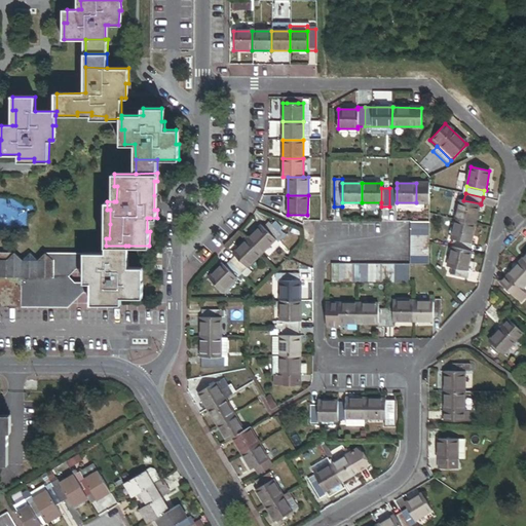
[(456,219),(475,224),(480,203),(463,200),(460,199),(456,219)]
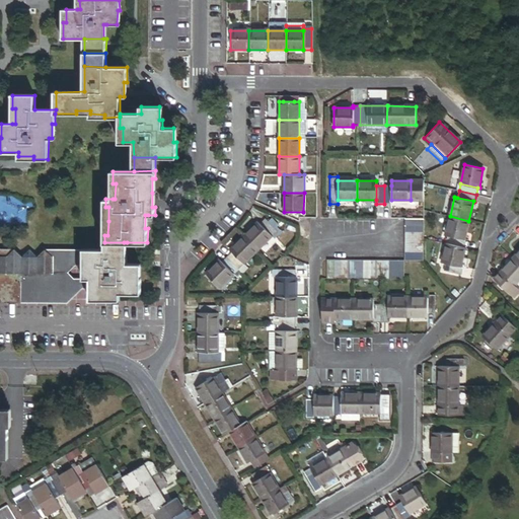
[(464,240),(468,221),(450,216),(446,236),(448,236),(464,240)]
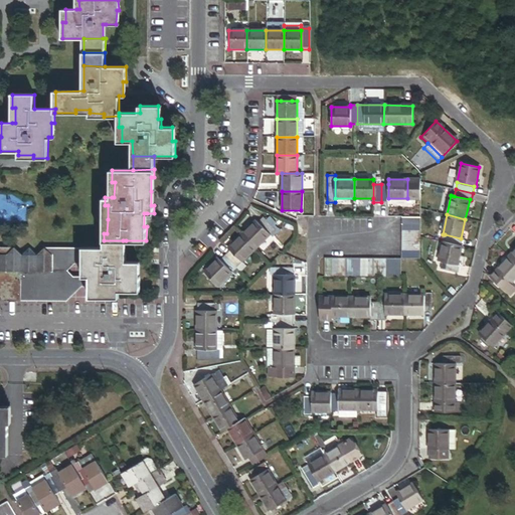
[(264,217),(259,222),(270,234),(271,234),(276,230),(264,217)]
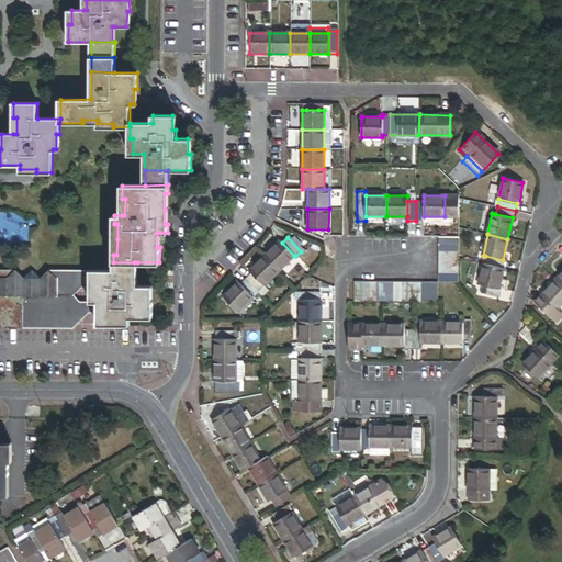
[(280,240),(265,256),(279,271),(294,256),(282,243),(280,240)]
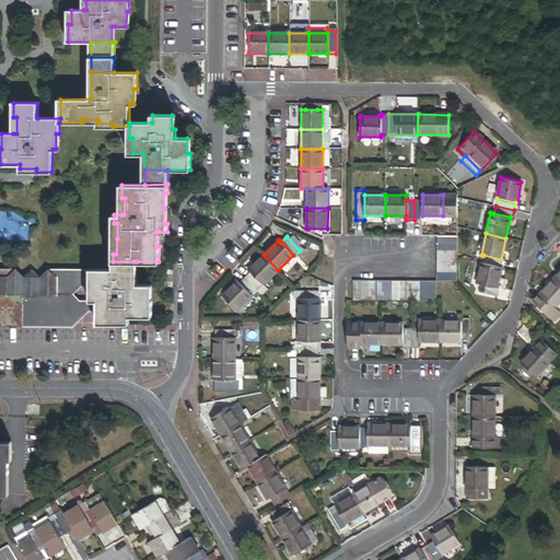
[(278,270),(264,255),(248,270),(249,271),(263,284),(278,270)]
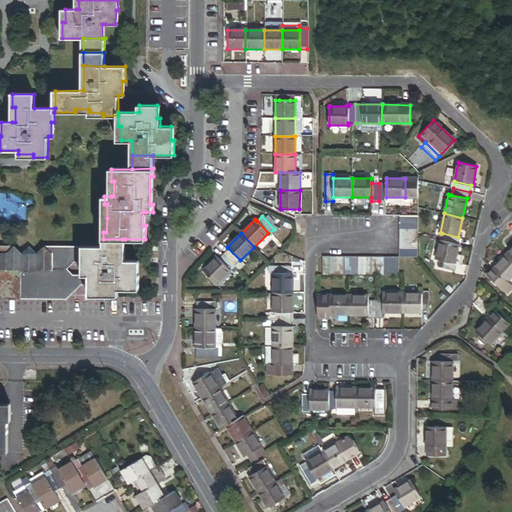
[(458,237),(442,233),(441,240),(458,244),(460,237),(458,237)]
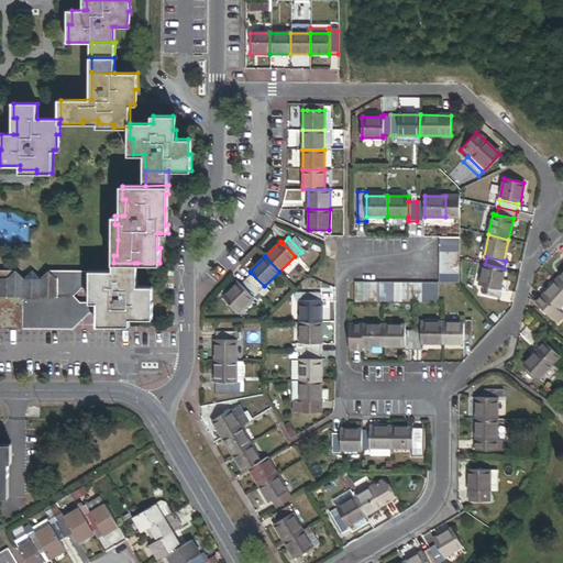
[(98,324),(114,324),(114,322),(130,322),(130,318),(153,318),(153,302),(150,302),(148,286),(138,286),(138,279),(134,279),(134,263),(113,263),(113,271),(91,272),(91,275),(91,288),(91,302),(99,302),(99,312),(98,324)]
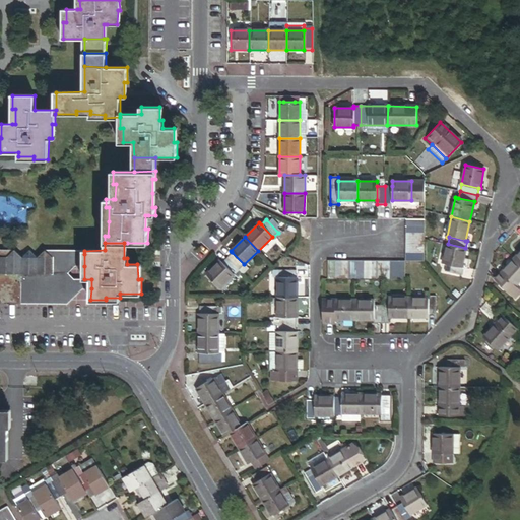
[(462,267),(466,248),(465,248),(448,244),(443,263),(447,264),(462,267)]
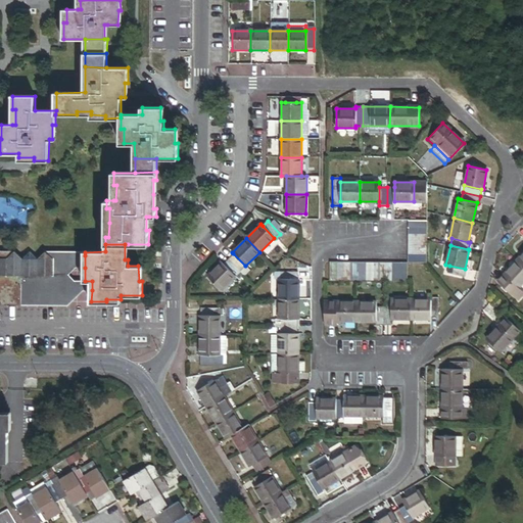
[(7,274),(7,251),(0,250),(0,296),(22,297),(22,274),(7,274)]
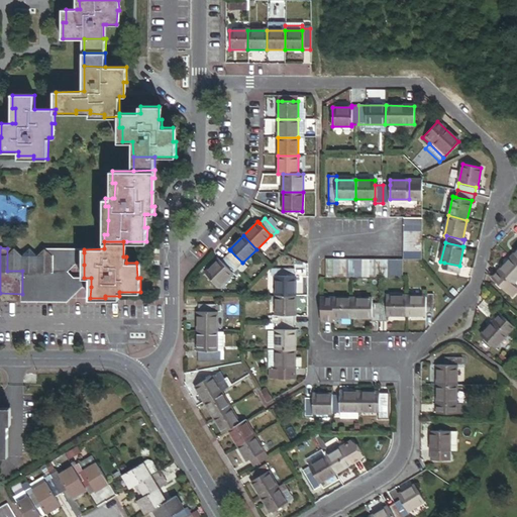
[(76,263),(84,265),(84,252),(76,252),(76,249),(44,248),(37,255),(30,248),(22,255),(15,248),(7,248),(7,271),(22,271),(22,294),(69,294),(78,283),(74,278),(68,271),(76,263)]
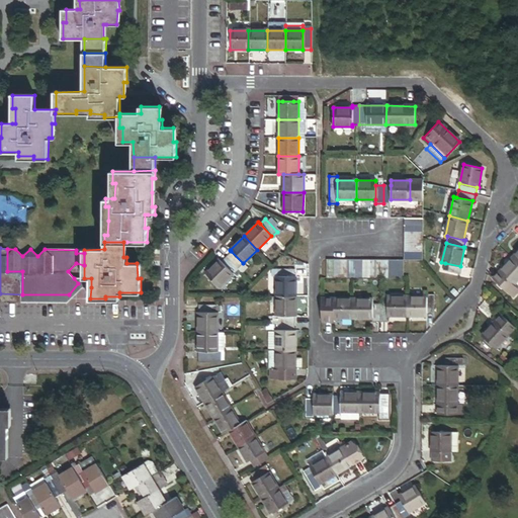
[(231,251),(226,256),(240,270),(245,265),(243,263),(231,251)]
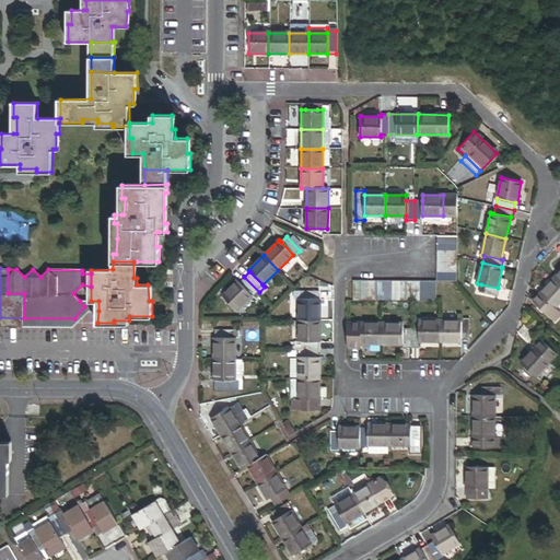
[(244,277),(238,282),(252,295),(254,298),(259,292),(244,277)]
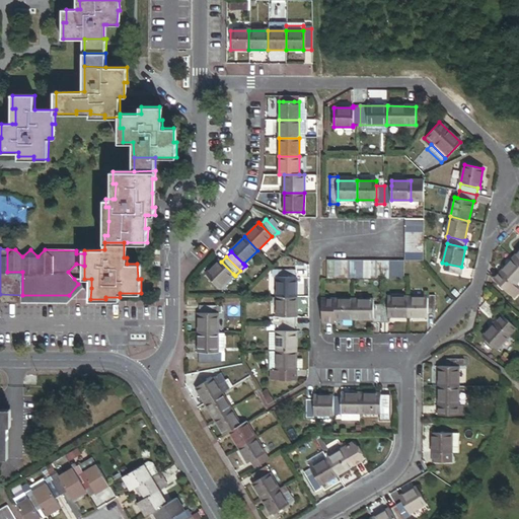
[(518,281),(518,263),(514,258),(496,279),(515,297),(518,292),(518,290),(514,286),(518,281)]
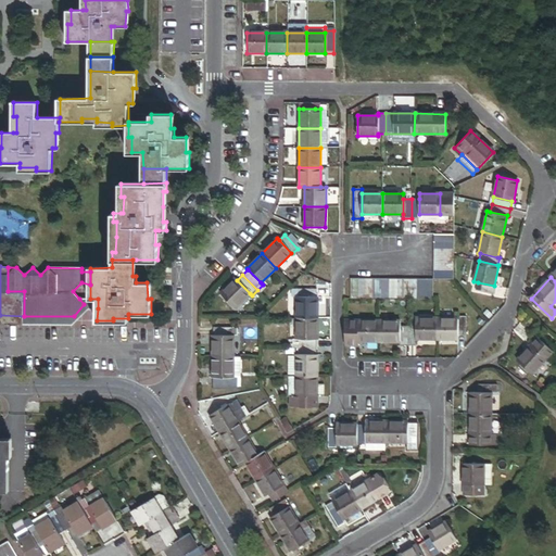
[(250,293),(237,280),(236,279),(220,294),(235,308),(250,293)]
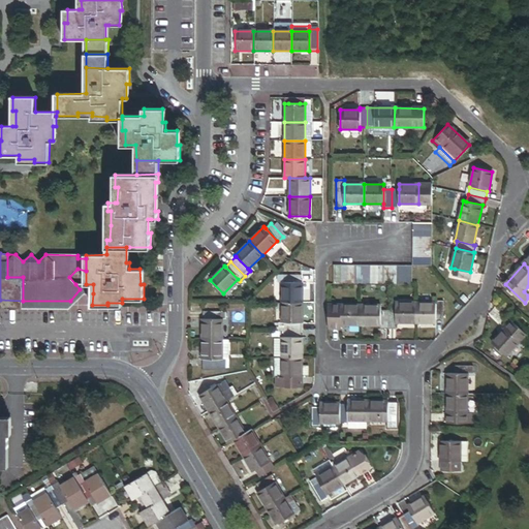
[(470,272),(455,269),(453,276),(470,280),(472,273),(470,272)]
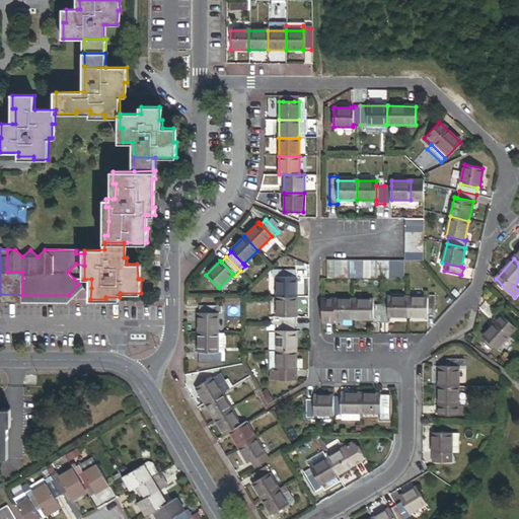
[(277,297),(297,297),(297,277),(296,277),(277,277),(277,297)]
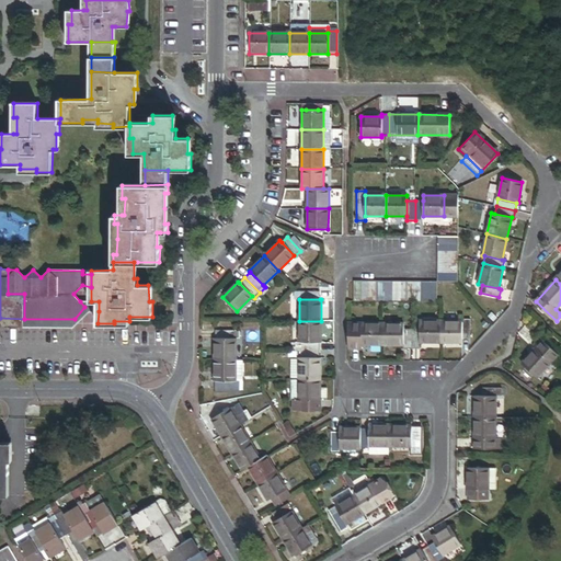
[(91,311),(91,301),(80,301),(84,307),(75,319),(24,319),(24,328),(90,328),(91,311)]
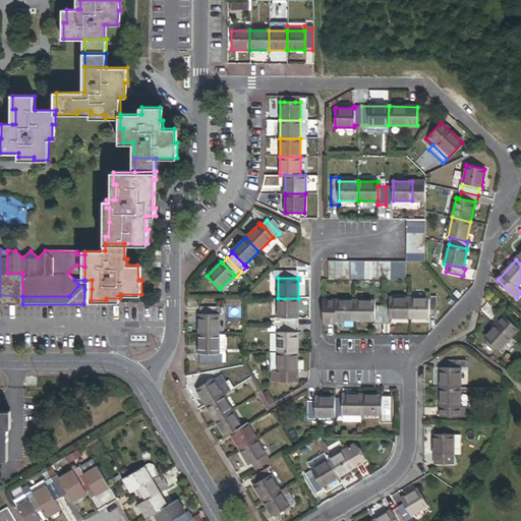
[(0,303),(22,304),(22,296),(0,295),(0,303)]
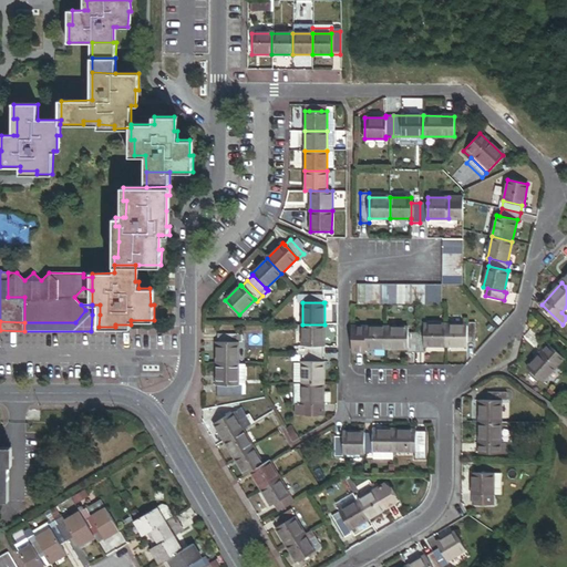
[(325,346),(325,325),(302,325),(302,346),(322,346),(325,346)]
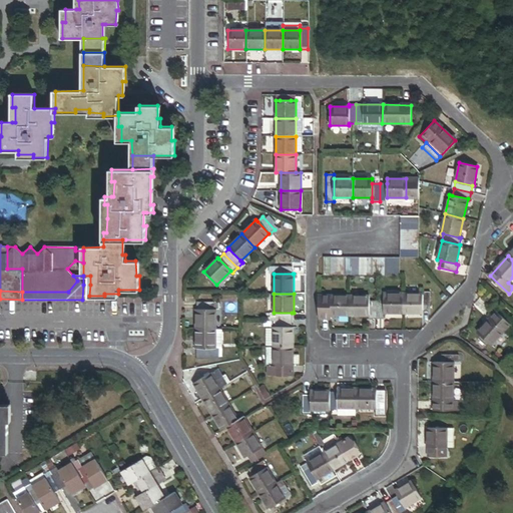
[(384,313),(403,313),(403,294),(384,294),(384,302),(384,313)]
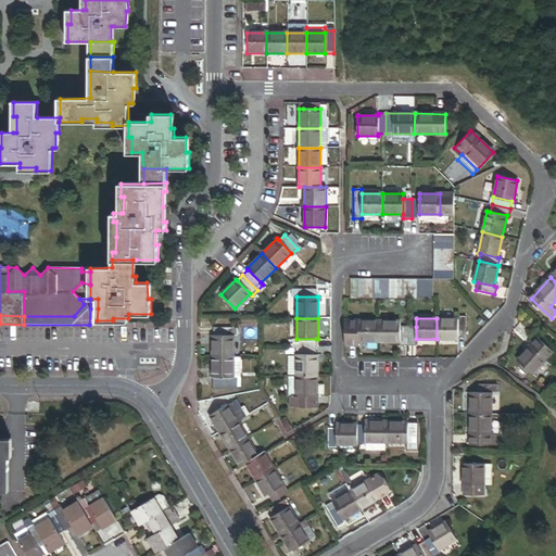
[(437,318),(437,339),(458,339),(458,336),(458,318),(437,318)]
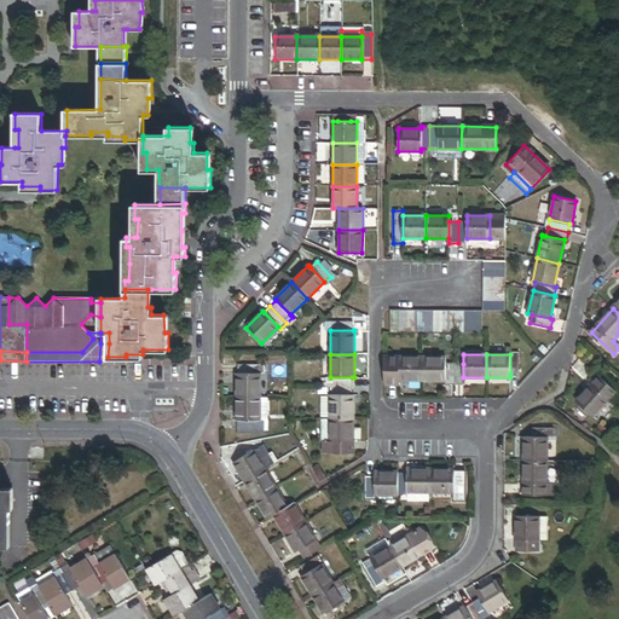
[(399,381),(422,381),(422,357),(399,356),(399,358),(399,381)]
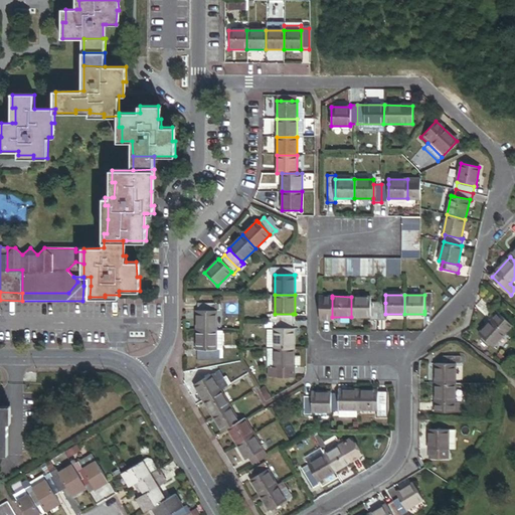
[(351,297),(351,317),(370,317),(370,303),(370,296),(351,297)]
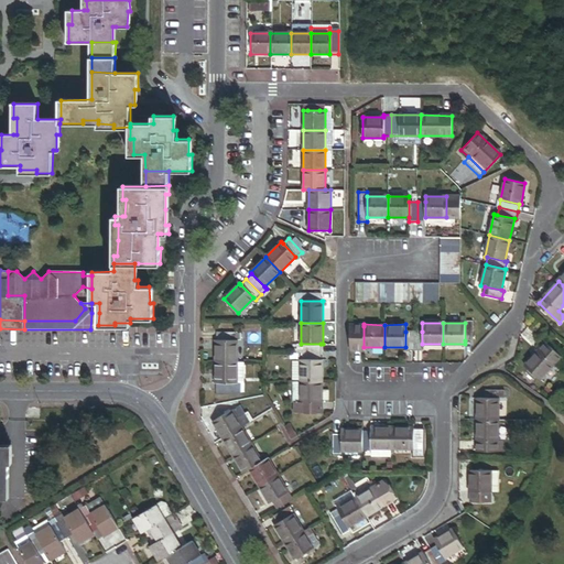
[(216,362),(237,362),(237,340),(218,340),(216,340),(216,362)]
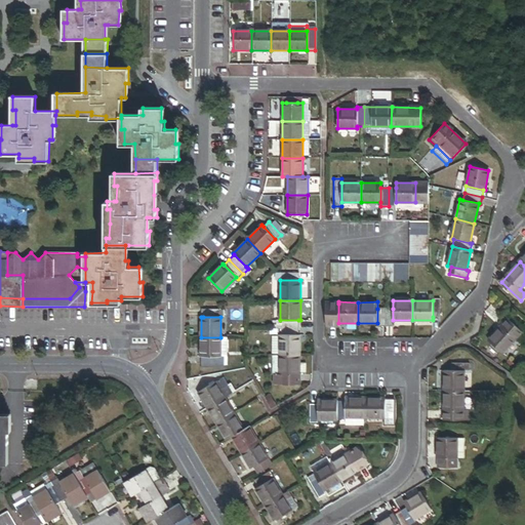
[(523,332),(507,317),(500,324),(501,325),(488,340),(503,354),(523,332)]
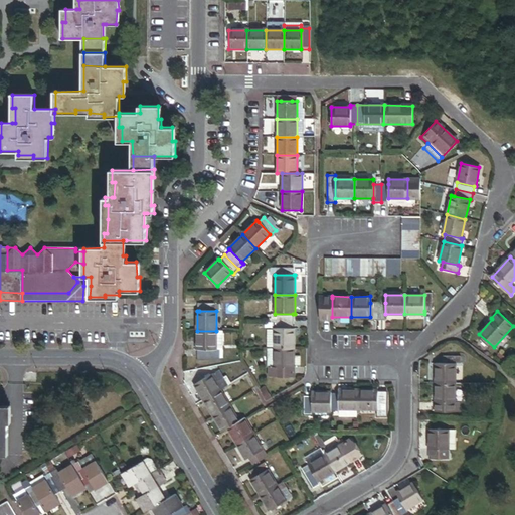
[(272,329),(266,329),(266,348),(275,348),(275,329),(272,329)]
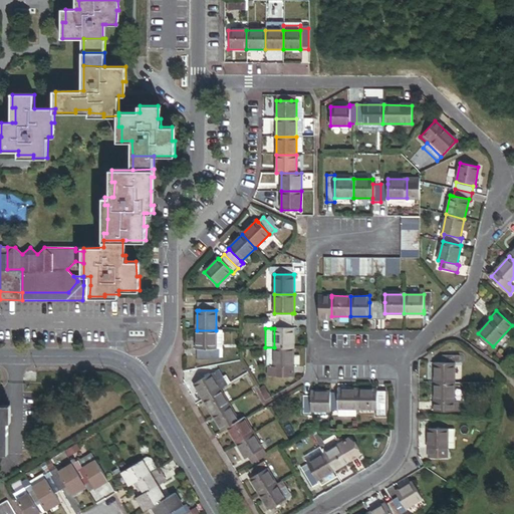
[(274,347),(293,347),(293,328),(292,328),(274,328),(274,347)]
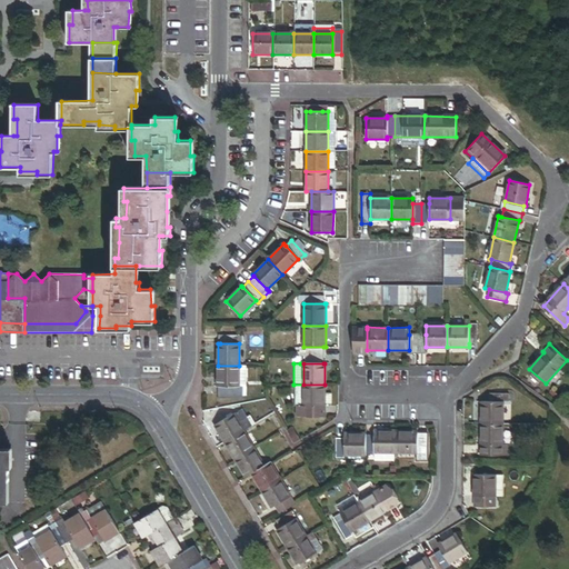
[(239,387),(239,366),(218,366),(218,387),(219,387),(239,387)]
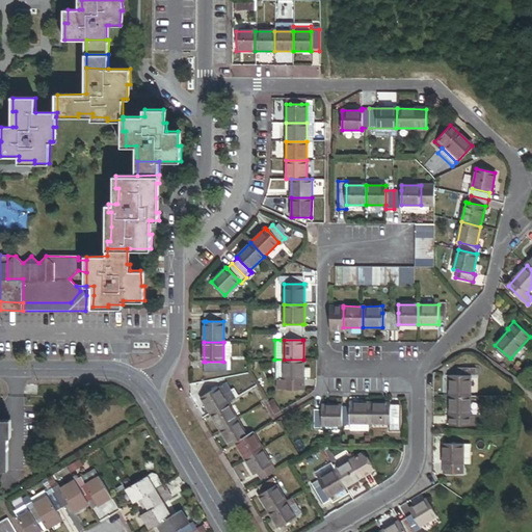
[(284,360),(274,360),(274,379),(281,380),(284,379),(284,360)]
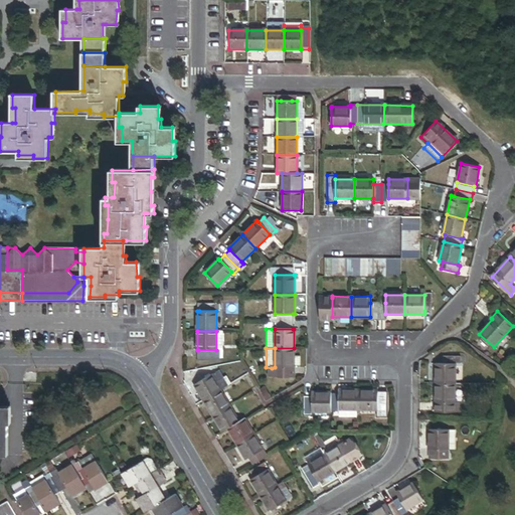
[(294,368),(294,348),(275,348),(275,367),(293,368),(294,368)]
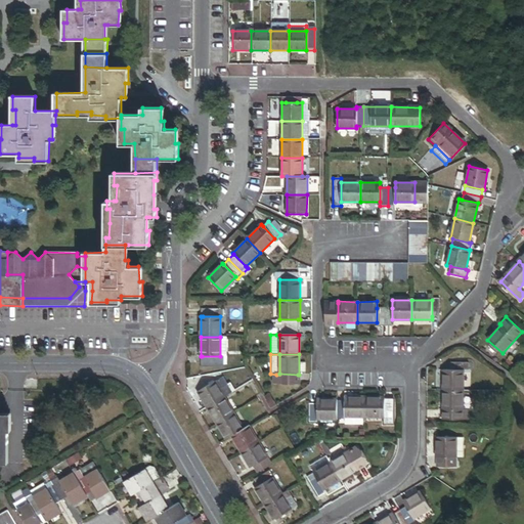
[(220,356),(202,356),(202,367),(220,367),(223,366),(224,356),(220,356)]
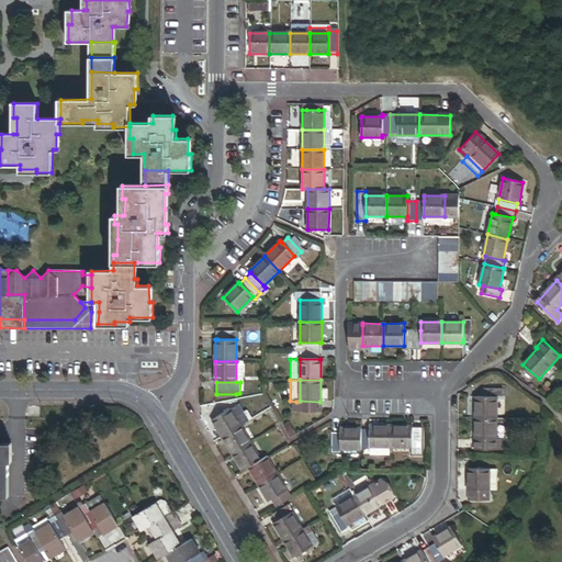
[(475,396),(475,418),(496,418),(496,396),(484,396),(475,396)]
